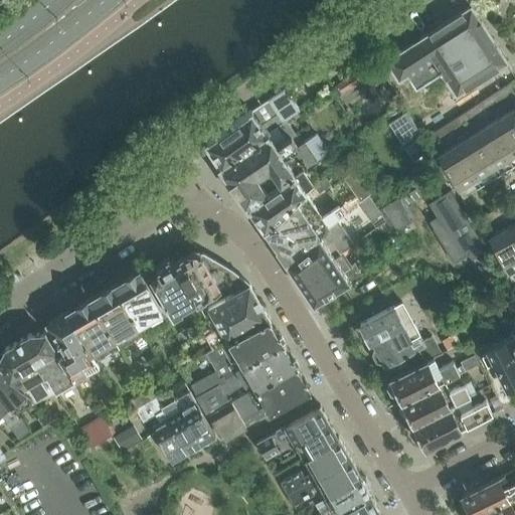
[(392,68),(385,73),(391,81),(397,77),(398,78),(406,73),(416,89),(425,82),(440,105),(506,61),(472,5),(386,59),(392,68)]
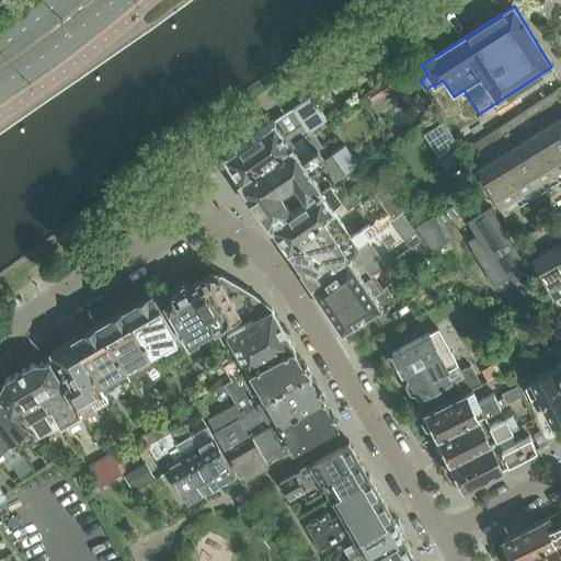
[(401,70),(369,92),(375,101),(399,84),(405,95),(413,90),(401,70)]
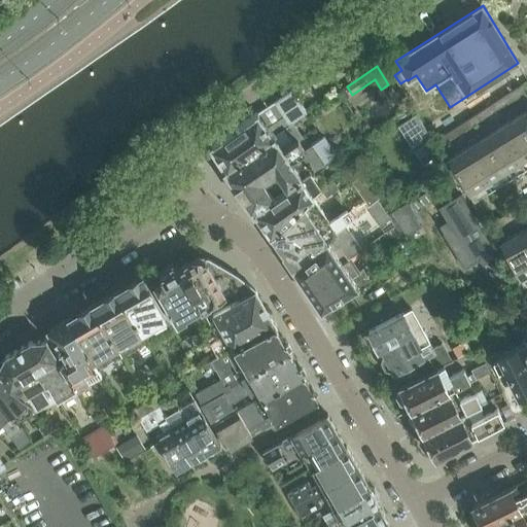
[(520,85),(503,96),(507,102),(524,92),(520,85)]
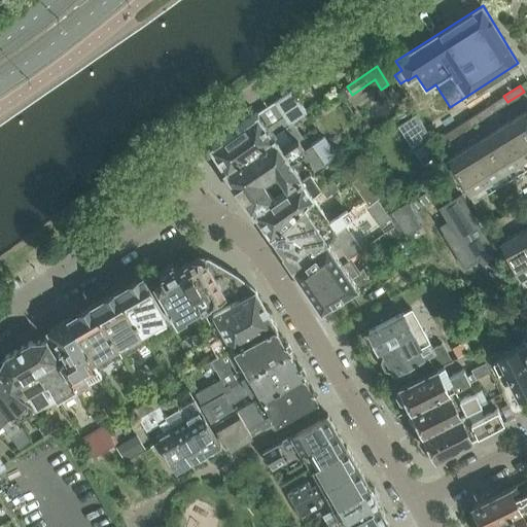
[(210,144),(225,167),(224,168),(283,129),(308,112),(292,90),(287,94),(285,95),(277,101),(277,100),(275,101),(275,102),(271,104),(270,104),(269,105),(259,111),(257,112),(210,144)]
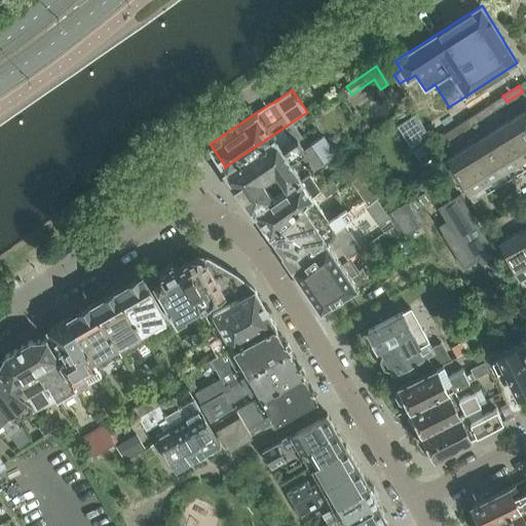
[(502,96),(486,107),(490,113),(506,102),(502,96)]
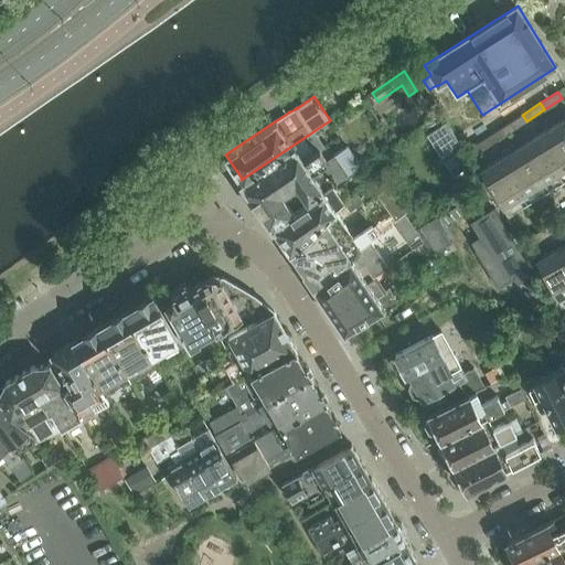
[(522,115),(504,126),(509,132),(526,121),(522,115)]
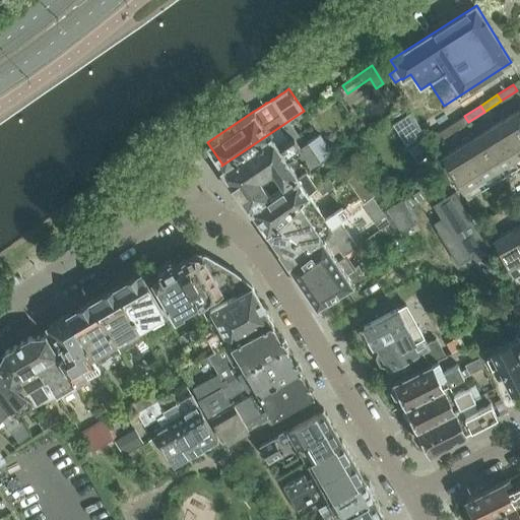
[(519,108),(509,115),(519,132),(519,108)]
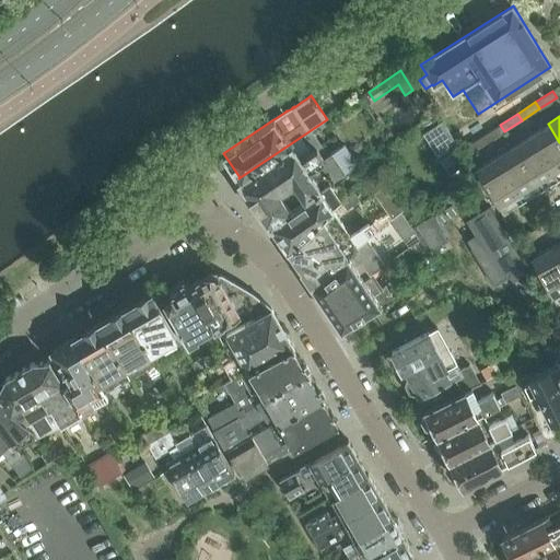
[(442,121),(423,133),(438,155),(456,143),(442,121)]
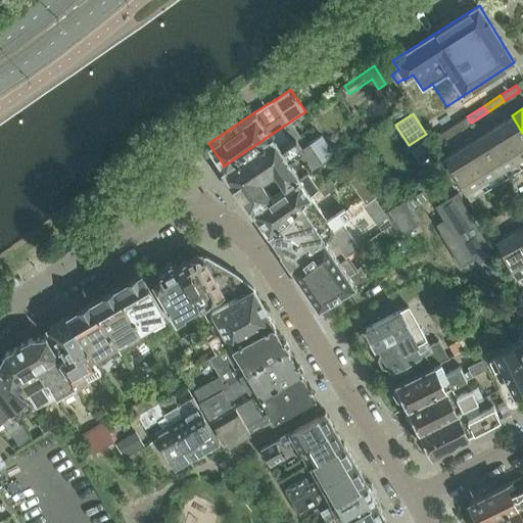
[(522,133),(512,115),(495,126),(521,167),(522,164),(522,133)]
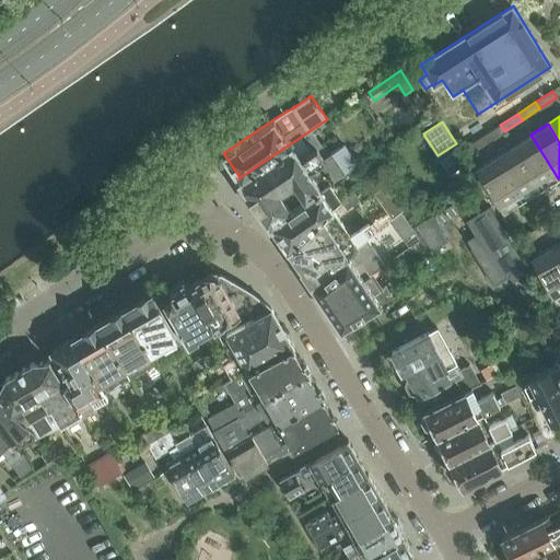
[(500,125),(482,136),(486,142),(504,131),(500,125)]
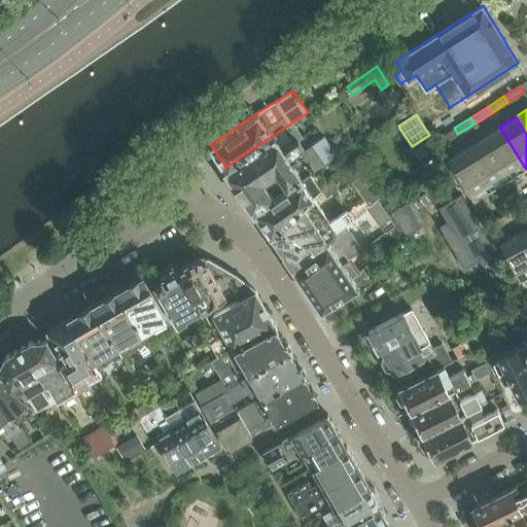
[(499,127),(483,137),(507,178),(525,168),(499,127)]
